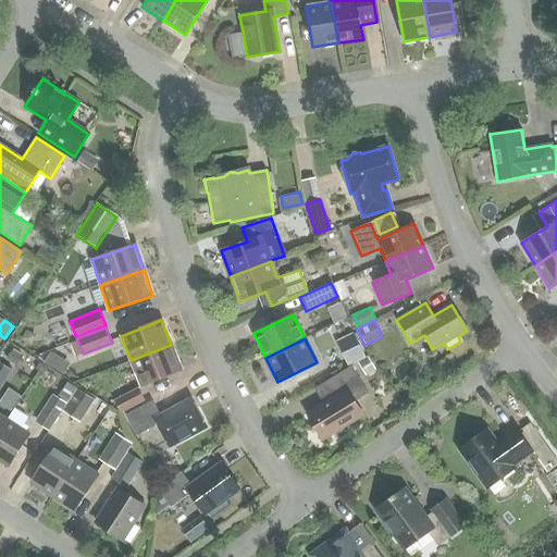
[(77,341),(69,344),(73,357),(83,353),(77,341)]
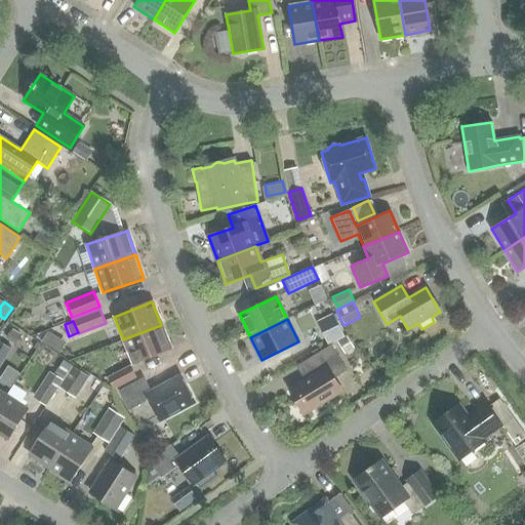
[(170,349),(161,325),(123,339),(132,363),(170,349)]
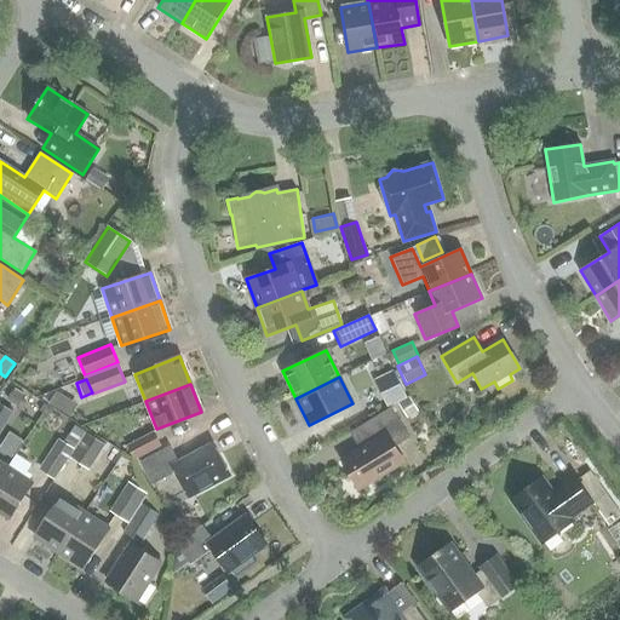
[(400,384),(379,394),(386,408),(390,406),(406,399),(400,384)]
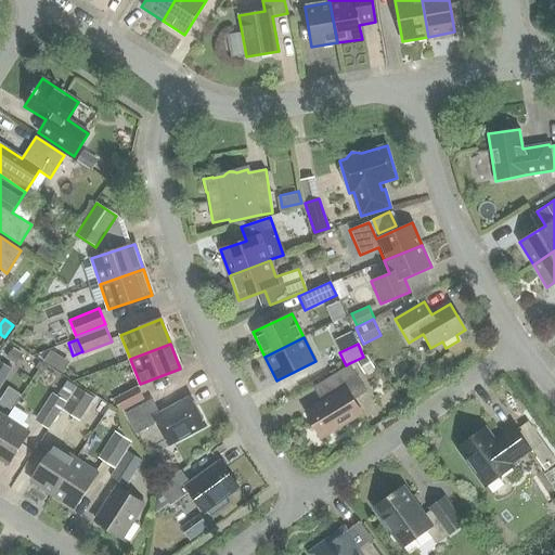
[(13,345),(7,356),(16,361),(22,351),(13,345)]
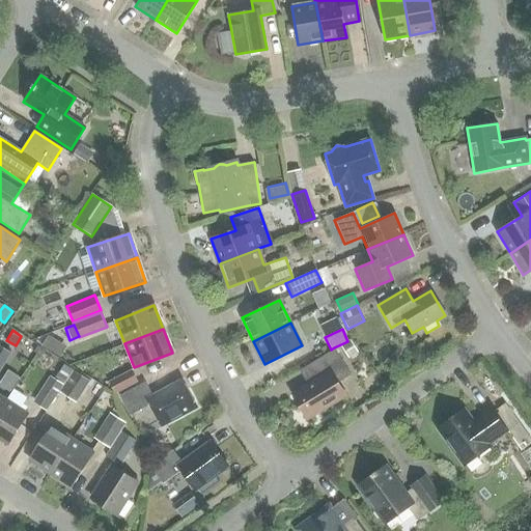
[(44,344),(60,355),(66,344),(49,335),(44,344)]
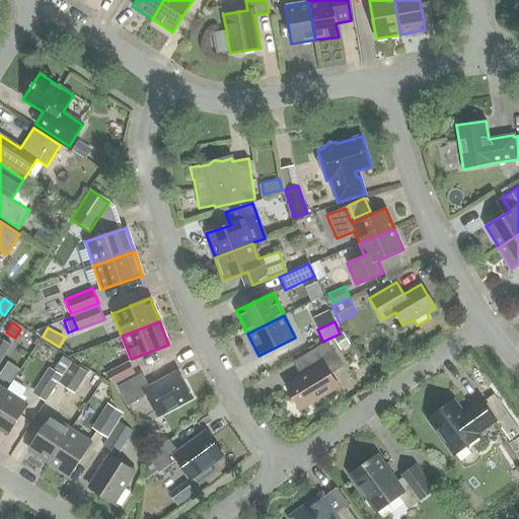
[(344,335),(335,341),(341,350),(350,345),(344,335)]
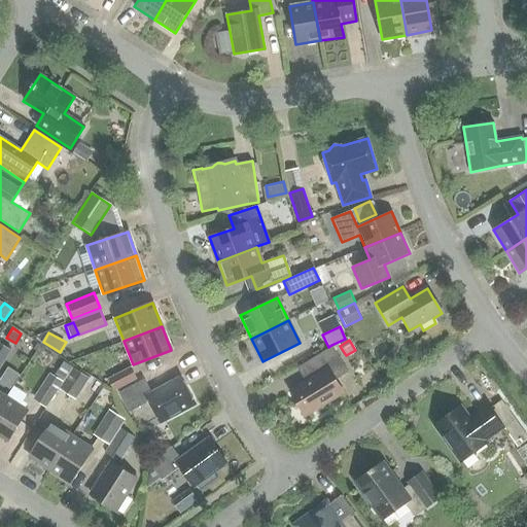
[(0,366),(11,350),(0,343),(0,366)]
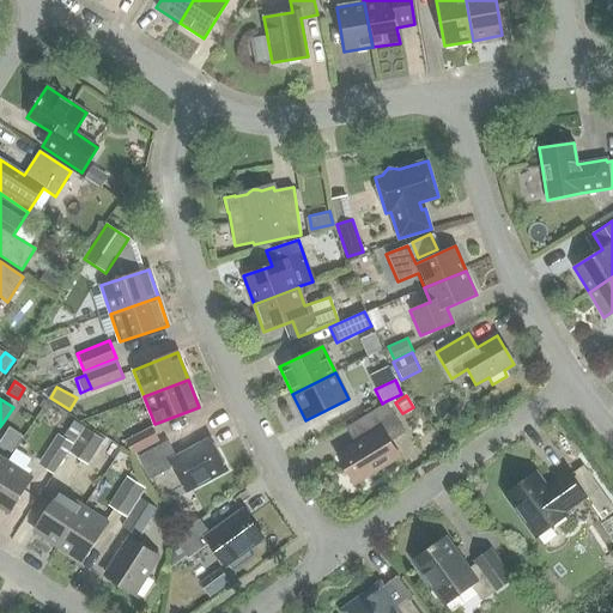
[(399,455),(389,441),(404,431),(386,401),(382,404),(357,420),(366,436),(337,454),(356,483),(399,455)]
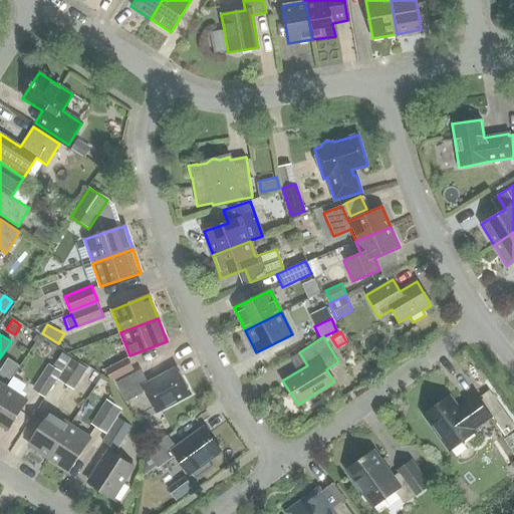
[(61,353),(52,367),(60,372),(61,372),(70,358),(61,353)]
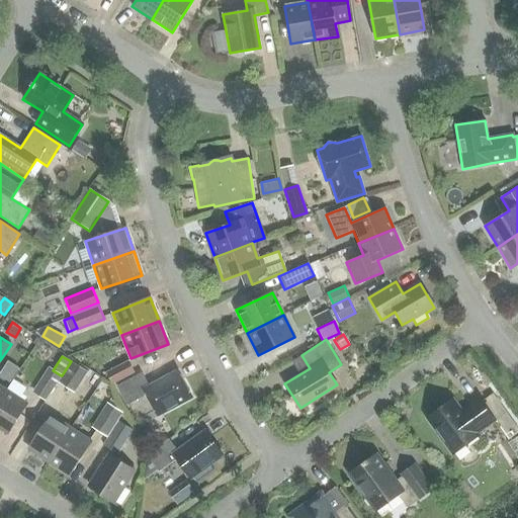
[(58,382),(74,393),(87,371),(71,361),(62,375),(58,382)]
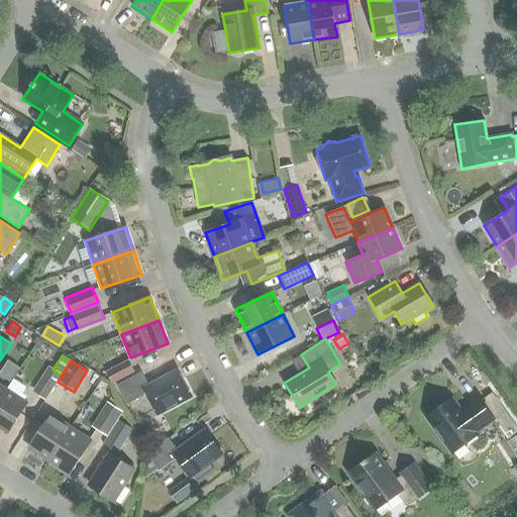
[(133,372),(127,360),(106,373),(112,383),(133,372)]
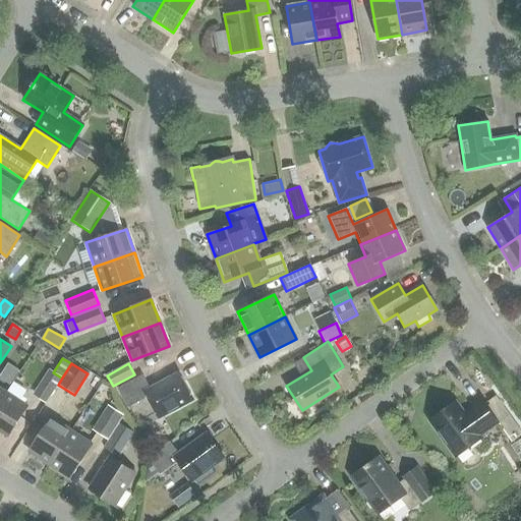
[(45,403),(61,378),(53,372),(48,368),(32,394),(45,403)]
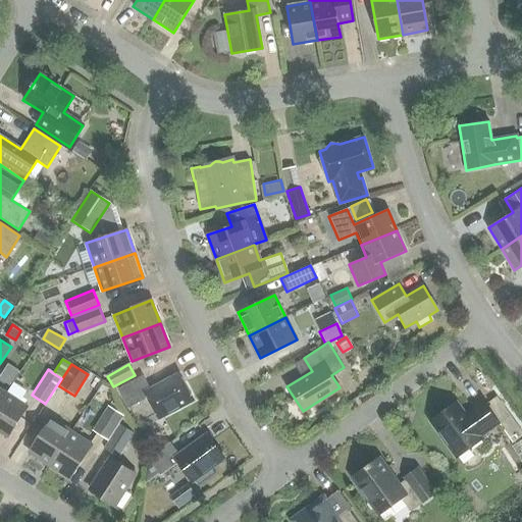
[(158,419),(194,401),(178,373),(150,388),(143,375),(117,389),(127,408),(147,398),(158,419)]
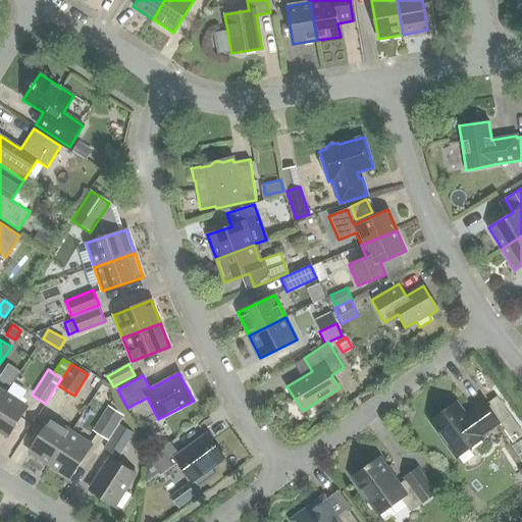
[(27,406),(6,393),(0,402),(0,432),(7,437),(27,406)]
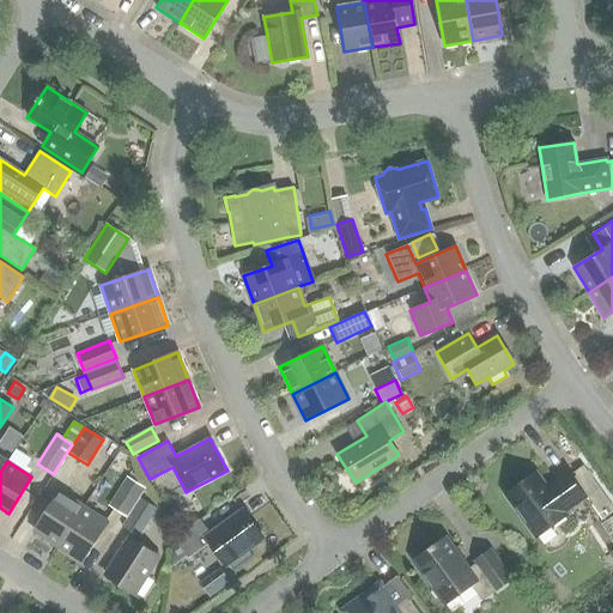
[(535,538),(566,515),(565,513),(586,498),(566,471),(546,485),(536,472),(504,495),(535,538)]
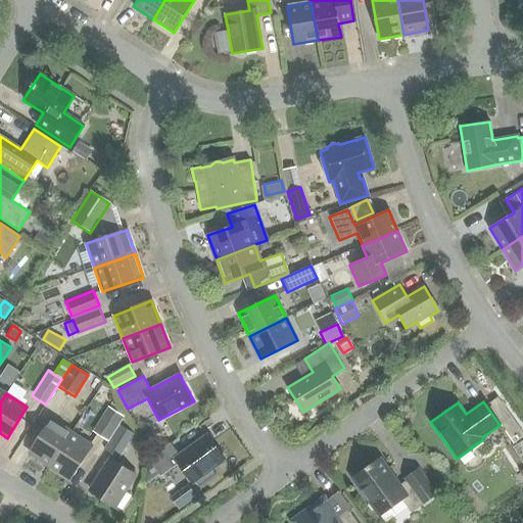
[(123,416),(106,406),(92,431),(107,440),(123,416)]
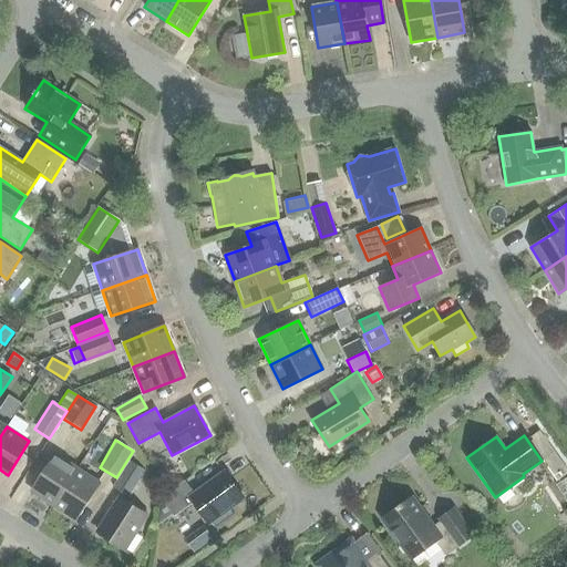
[(31,491),(54,505),(76,471),(53,455),(31,491)]
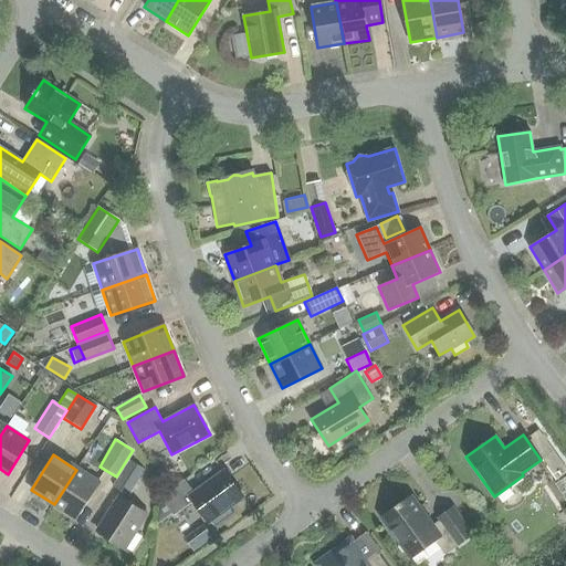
[(145,470),(128,460),(112,485),(128,496),(145,470)]
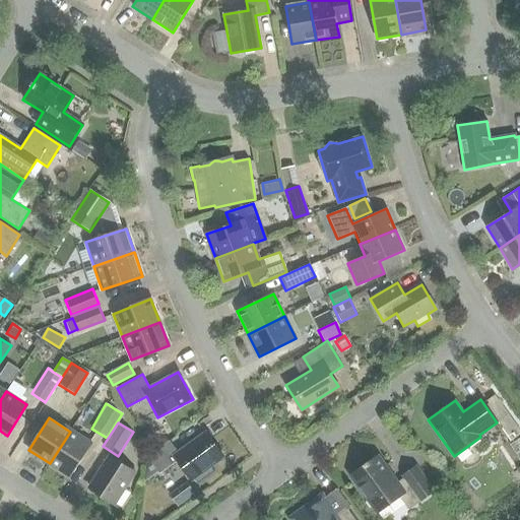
[(70,432),(50,463),(70,476),(90,445),(70,432)]
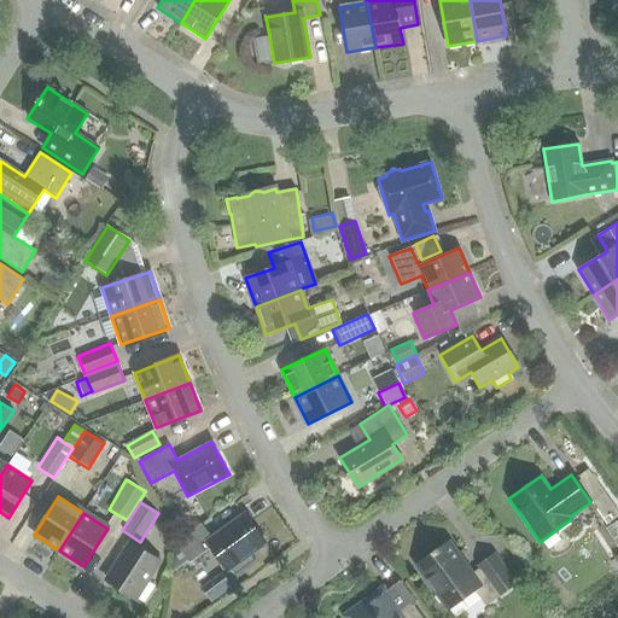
[(266,543),(244,513),(211,537),(200,524),(175,543),(190,563),(210,547),(228,571),(266,543)]
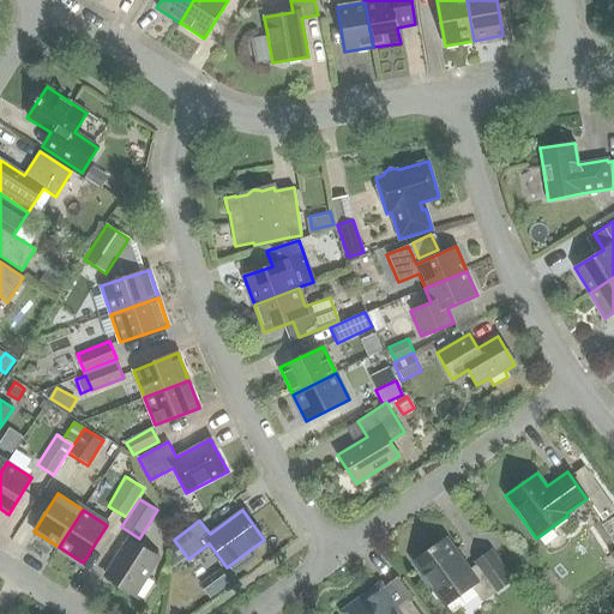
[(445,608),(471,588),(482,602),(510,582),(489,552),(474,563),(475,565),(468,571),(446,537),(413,563),(445,608)]
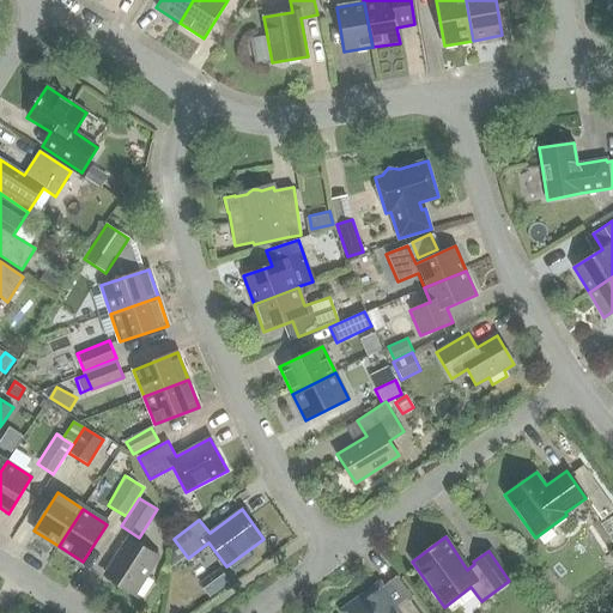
[(157,556),(131,539),(105,576),(141,599),(153,581),(145,575),(157,556)]
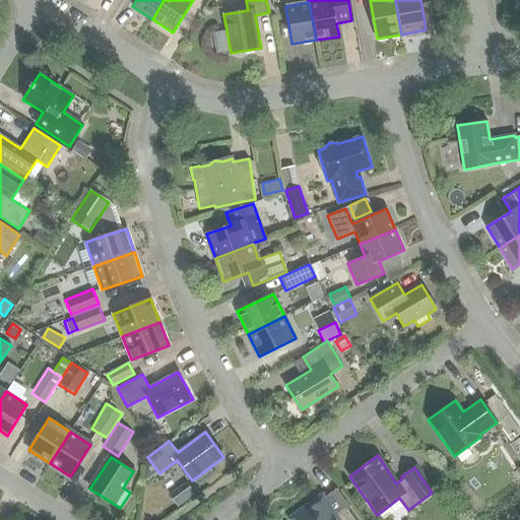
[(191,483),(172,494),(178,504),(196,495),(191,483)]
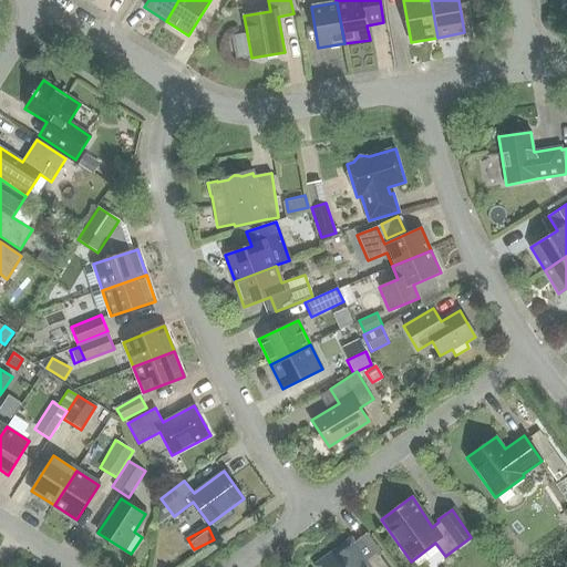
[(387,566),(377,554),(366,562),(354,555),(358,550),(351,542),(317,566),(318,566),(387,566)]
